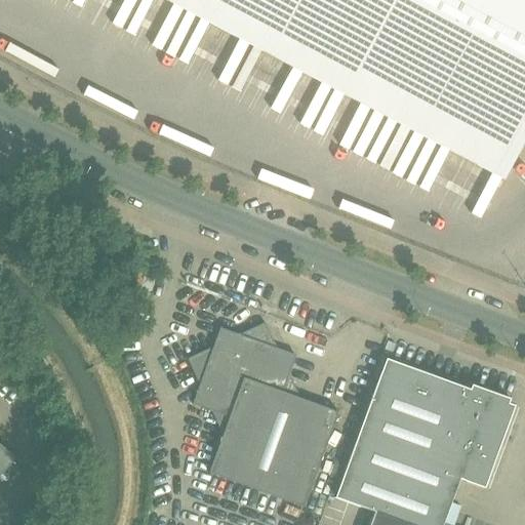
[(524,0),(193,0),(511,169),(524,140),(524,0)]
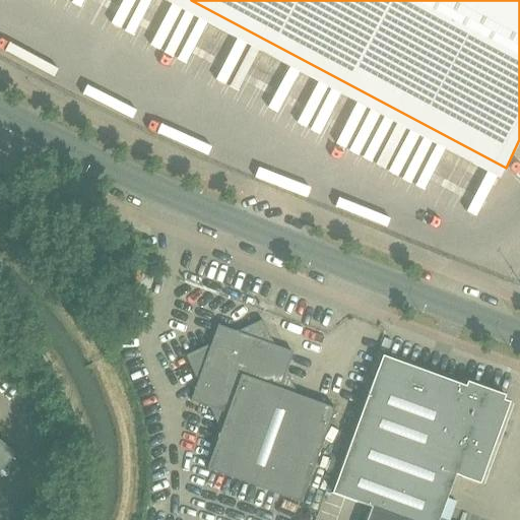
[(207,468),(215,471),(300,502),(334,409),(296,395),(284,372),(291,353),(273,346),(261,321),(237,332),(217,326),(211,344),(186,356),(198,381),(191,400),(209,406),(220,432),(207,468)]
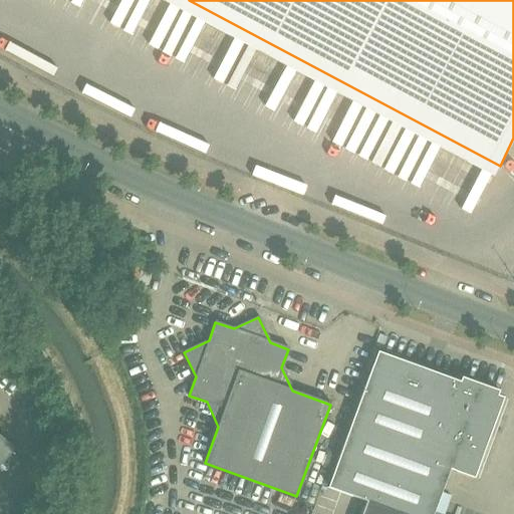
[(504,398),(501,397),(498,396),(500,391),(461,376),(459,381),(377,351),(327,488),(365,502),(366,501),(402,513),(434,513),(450,470),(474,479),(504,398)]
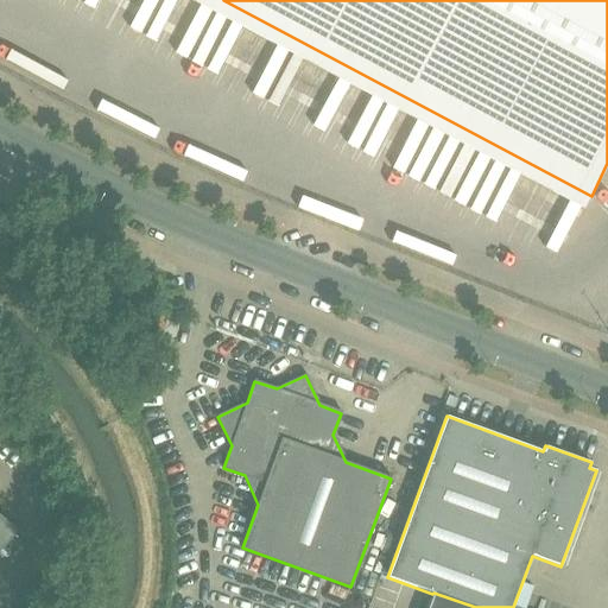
[(0,552),(18,531),(0,515),(0,552)]
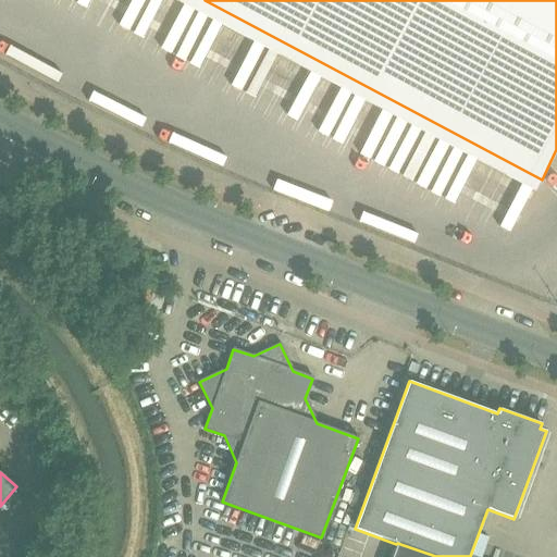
[(435,556),(397,543),(396,544),(392,556),(435,556)]
